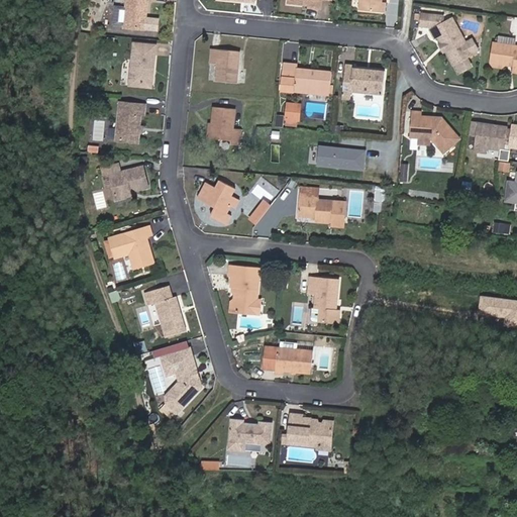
[(140,14),(144,14),(145,0),(123,0),(123,7),(112,6),(110,24),(121,25),(121,27),(142,29),(143,19),(139,18),(140,14)]
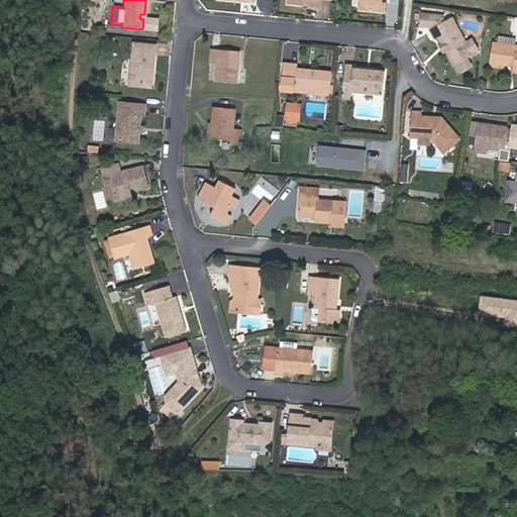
[(323,0),(329,1),(329,0),(293,0),(293,3),(306,5),(306,7),(318,8),(319,0),(323,0)]
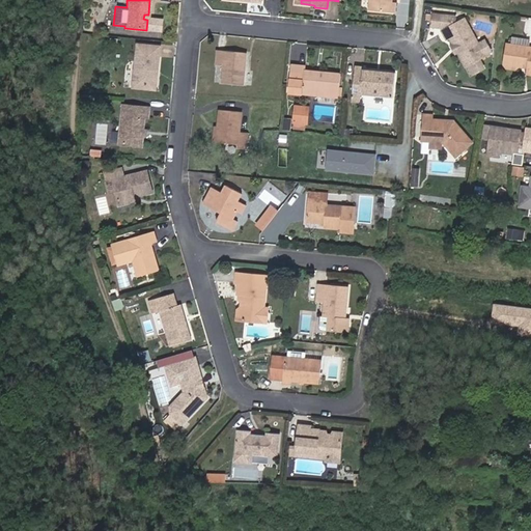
[(389,2),(388,0),(366,0),(365,10),(392,14),(394,2),(389,2)]
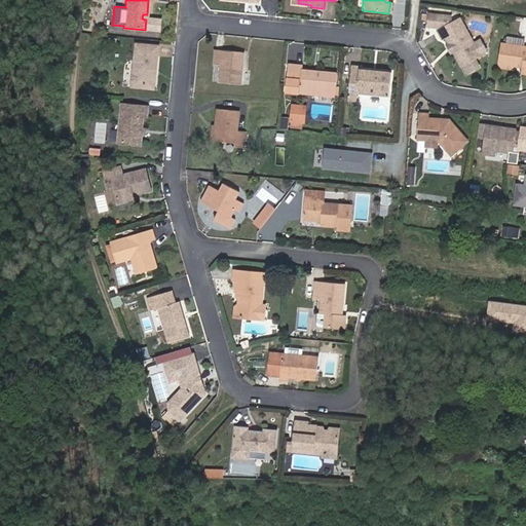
[(471,58),(477,54),(456,17),(448,23),(444,15),(423,12),(422,26),(431,27),(439,38),(442,36),(458,65),(459,64),(464,73),(476,67),(471,58)]
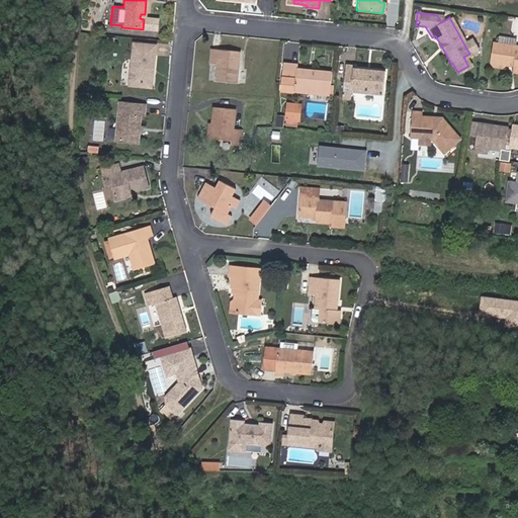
[(513,61),(512,66),(511,72),(517,73),(517,45),(492,41),(489,62),(494,63),(499,64),(503,65),(504,59),(513,61)]
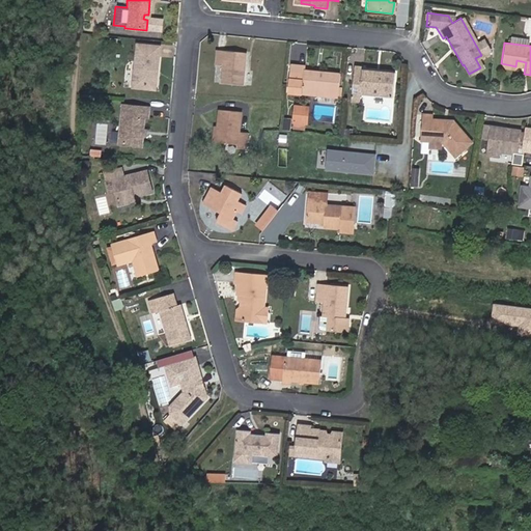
[(135,45),(131,85),(149,87),(151,72),(156,73),(158,47),(135,45)]
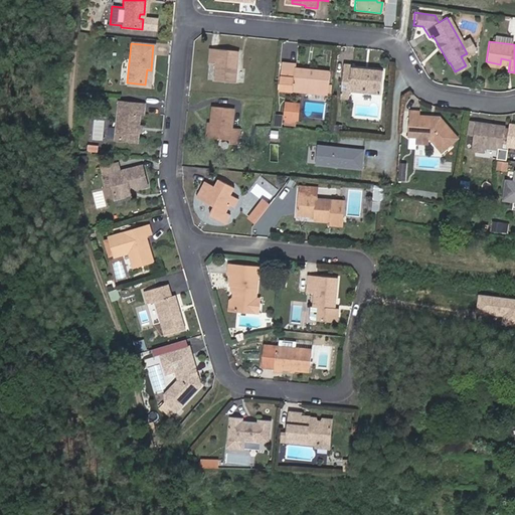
[(235,83),(238,51),(209,48),(207,62),(215,63),(213,80),(235,83)]
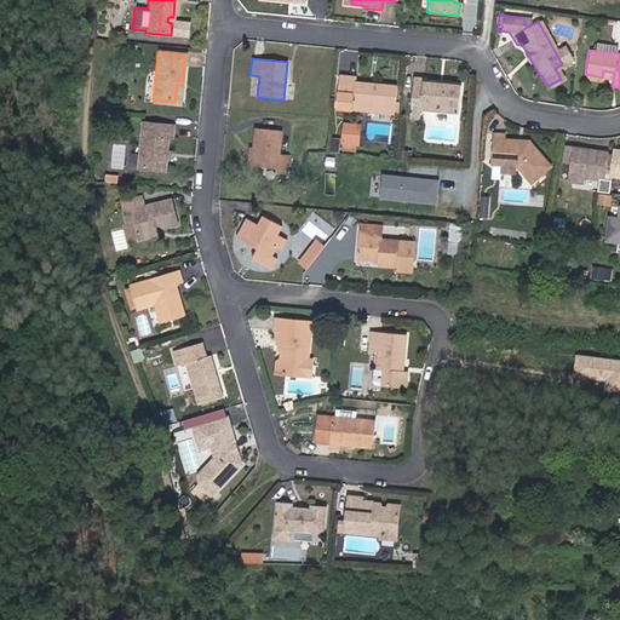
[(424,92),(425,80),(425,76),(415,76),(413,92),(424,92)]
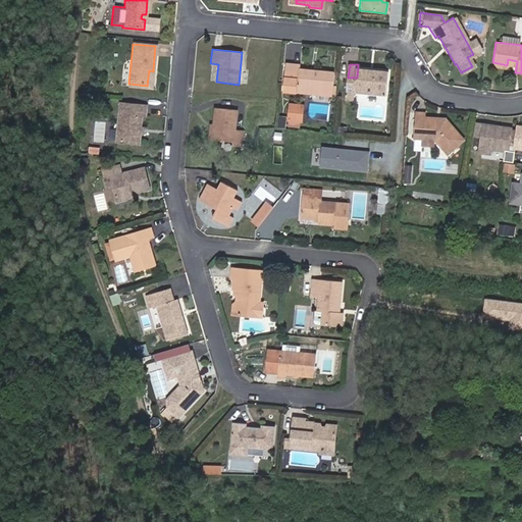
[(309,74),(309,70),(299,69),(299,66),(291,65),(289,81),(297,82),(296,93),(331,97),(333,73),(315,71),(314,75),(309,74)]
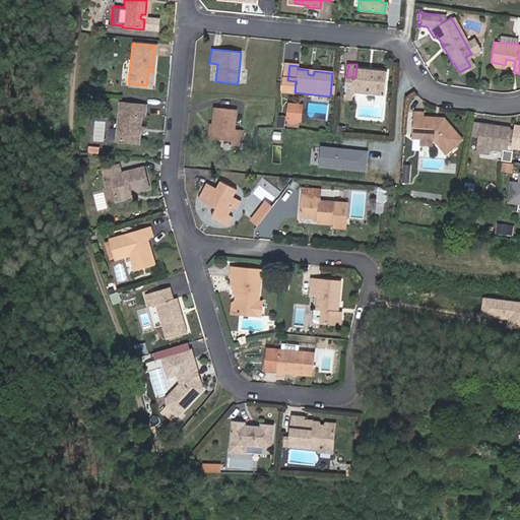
[(388,70),(374,69),(374,72),(366,71),(366,68),(356,67),(355,77),(346,77),(345,91),(354,91),(385,94),(388,70)]
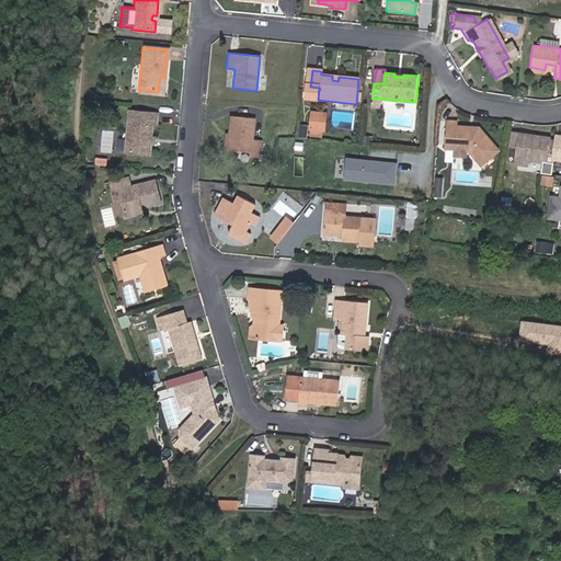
[(158,92),(138,90),(138,93),(162,95),(164,77),(160,76),(158,92)]
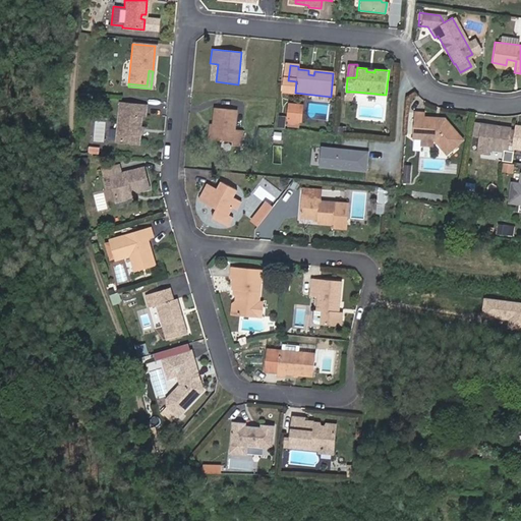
[(138,132),(139,126),(140,115),(143,115),(146,105),(119,102),(115,140),(137,142),(138,132)]
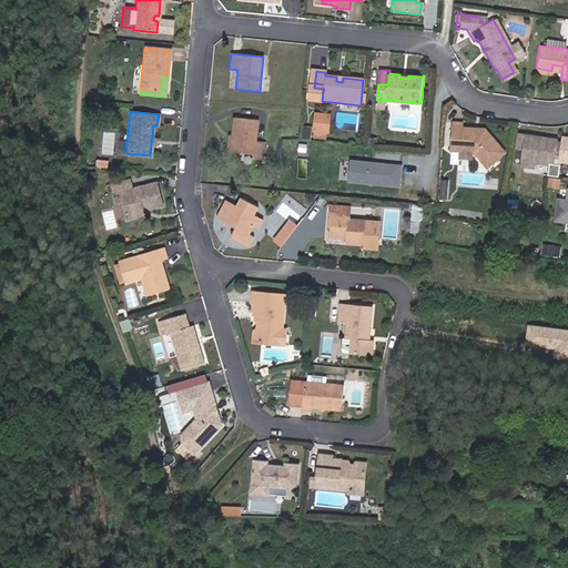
[(303,137),(327,139),(330,112),(312,111),(311,129),(303,128),(303,137)]
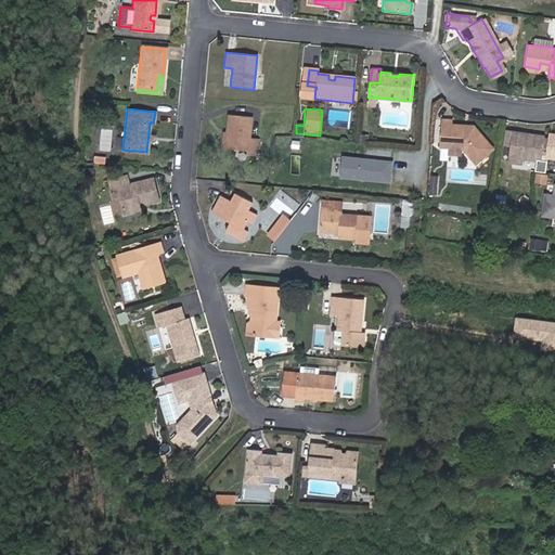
[(228,132),(226,151),(247,153),(247,157),(257,159),(259,140),(249,139),(252,118),(229,116),(228,132)]
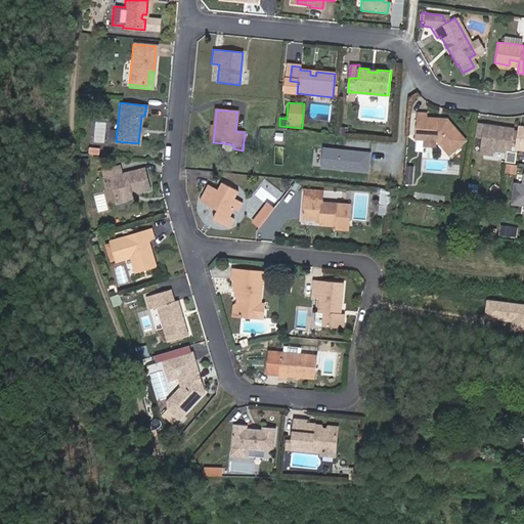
[(434,135),(438,141),(450,156),(467,141),(449,120),(428,118),(428,114),(419,114),(417,139),(429,140),(434,135)]
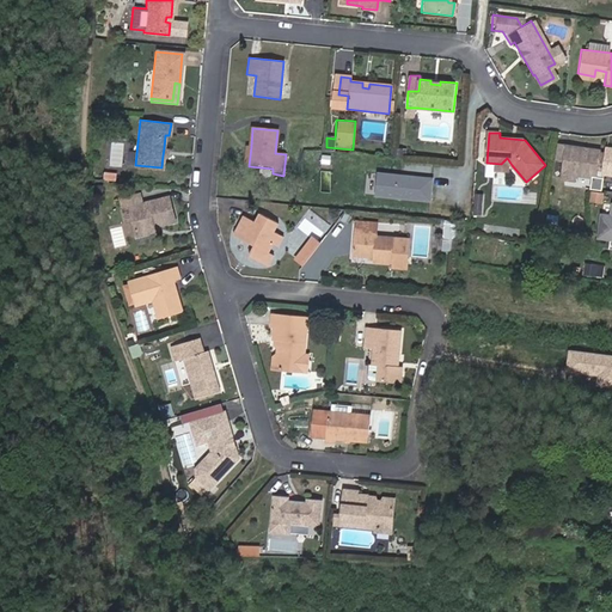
[(124,166),(133,166),(135,145),(126,144),(124,166)]
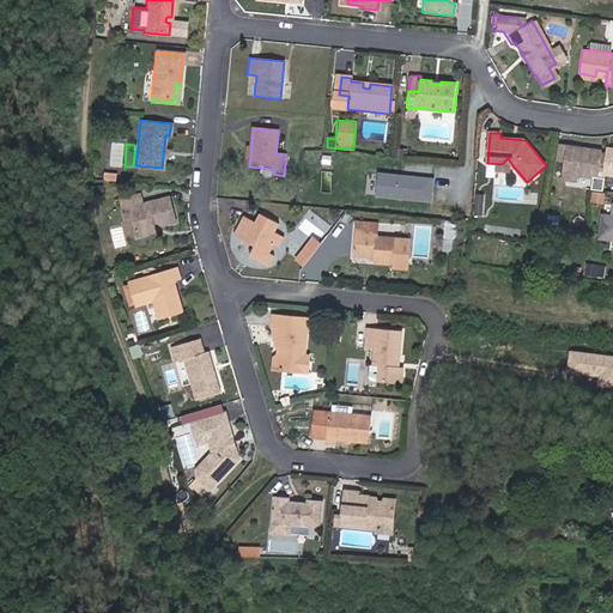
[(565,163),(568,147),(559,146),(558,162),(565,163)]
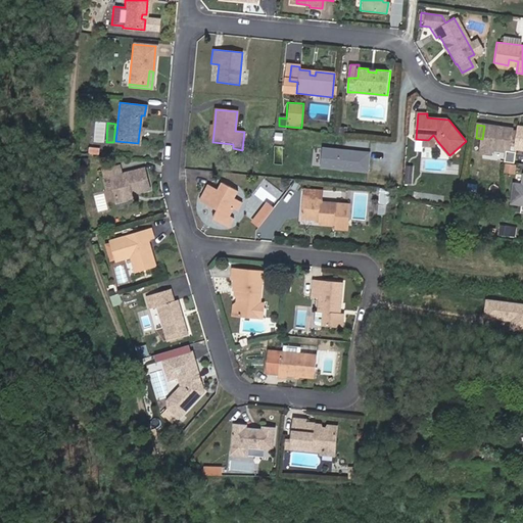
[(512,143),(518,144),(519,134),(513,133),(514,130),(484,126),(482,139),(479,156),(491,157),(492,152),(511,154),(511,150),(512,143)]
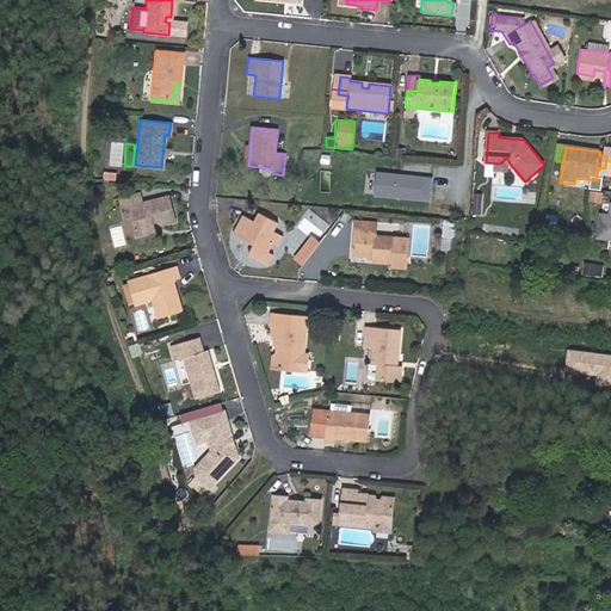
[(430,199),(431,179),(378,174),(376,195),(430,199)]
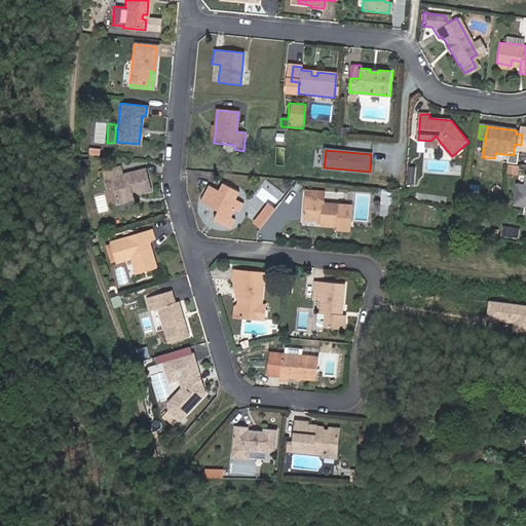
[(517,174),(518,165),(508,164),(506,173),(517,174)]
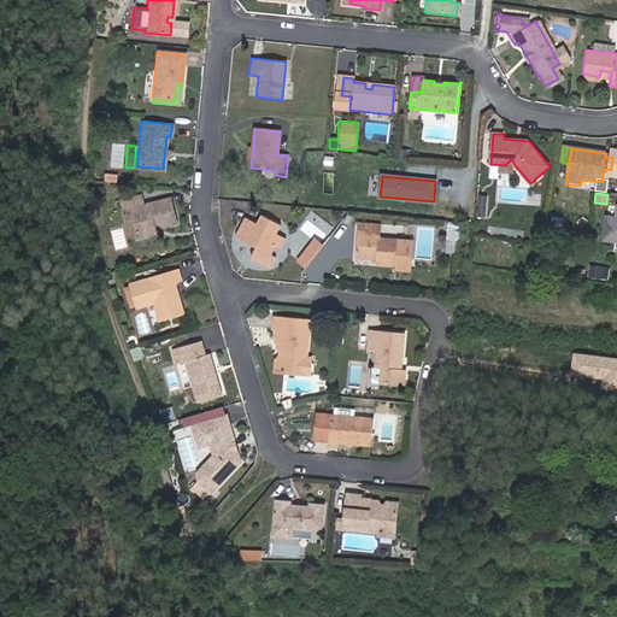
[(487,216),(488,195),(477,194),(475,216),(487,216)]
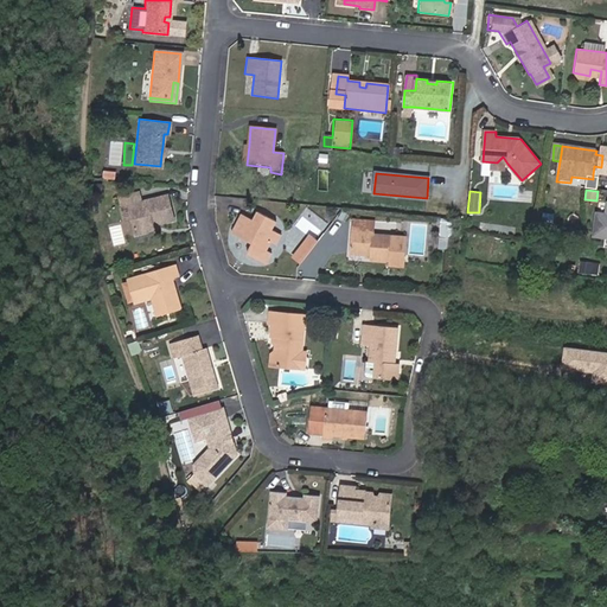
[(149,225),(171,219),(166,196),(138,202),(135,192),(116,196),(120,208),(126,205),(133,234),(151,229),(149,225)]
